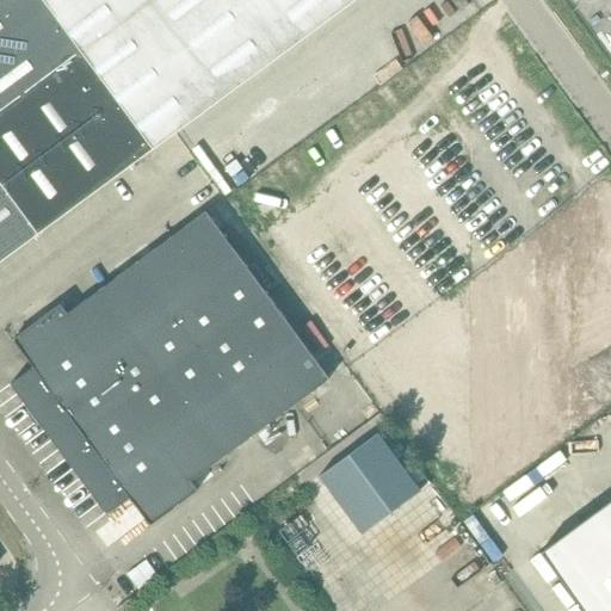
[(0,0),(0,263),(154,149),(355,0),(0,0)]
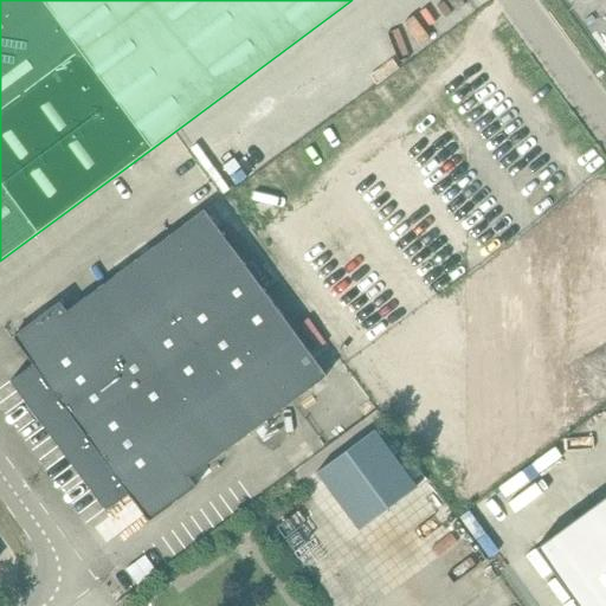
[(189,477),(327,376),(204,211),(66,311),(60,302),(13,337),(33,365),(10,381),(105,511),(129,495),(149,522),(197,487),(189,477)]
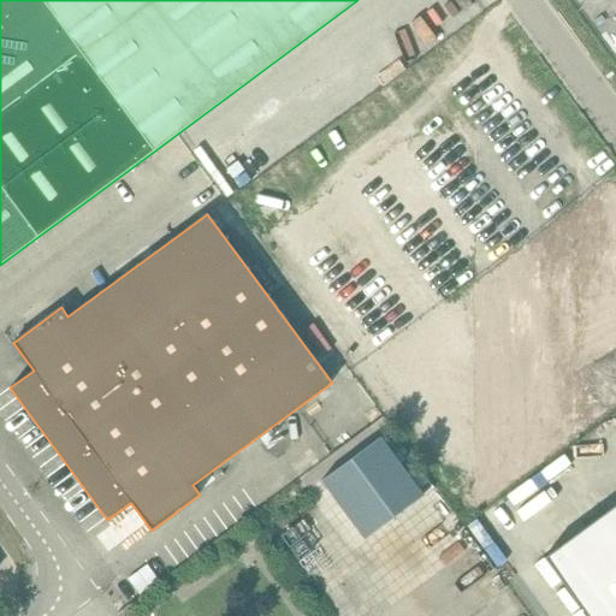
[(380,436),(321,479),(366,537),(422,493),(380,436)]
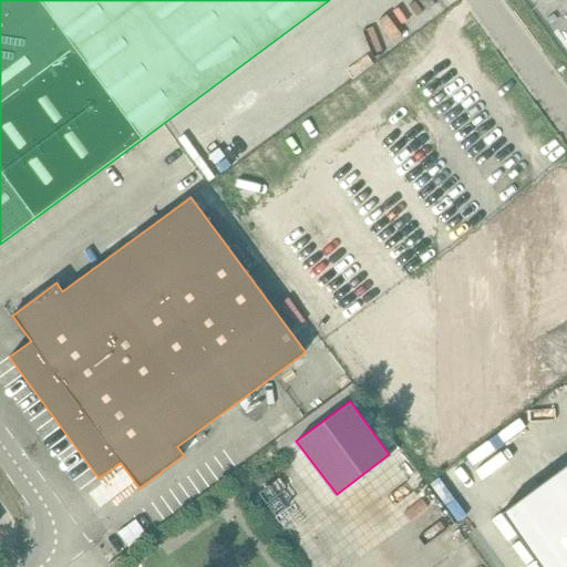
[(566,566),(566,464),(500,515),(538,566),(566,566)]
